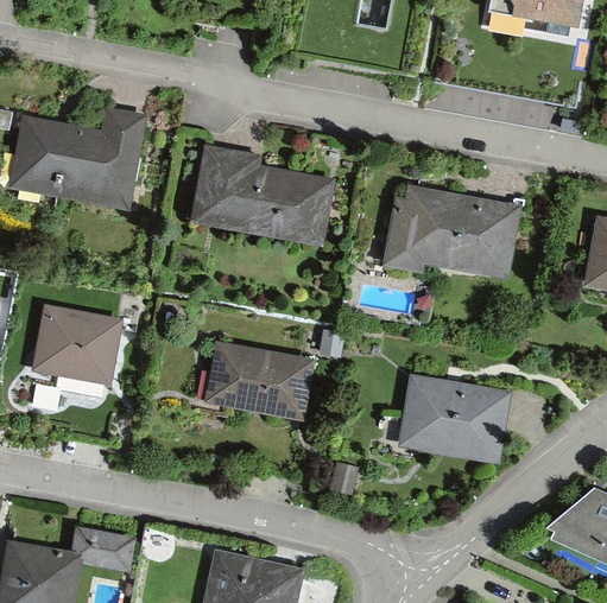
[(489,0),(487,14),(579,30),(582,0),(489,0)]
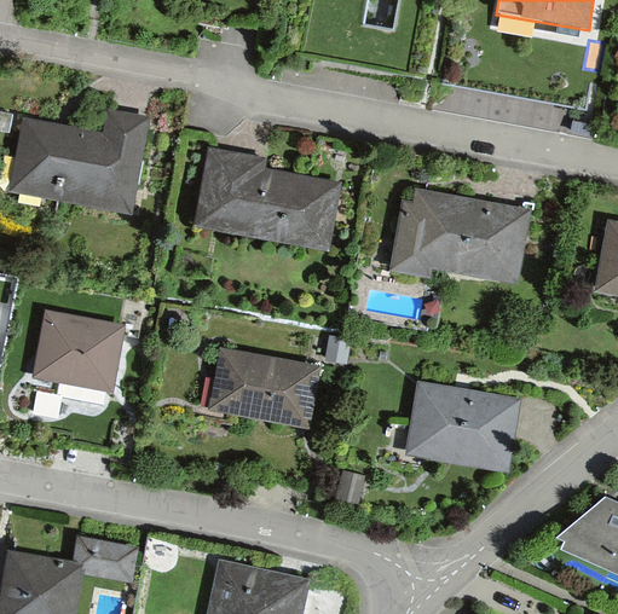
[(21,119),(7,191),(131,214),(149,120),(108,111),(103,134),(61,127),(21,119)]
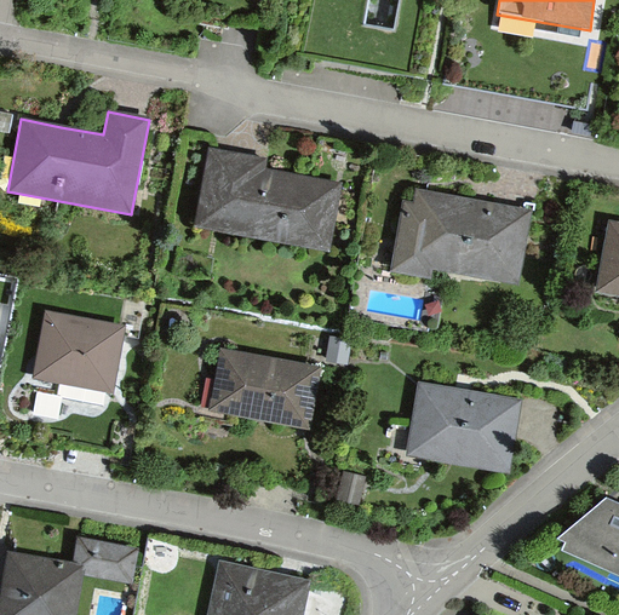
[(210,147),(195,228),(330,251),(342,182),(263,167),(264,156),(210,147)]
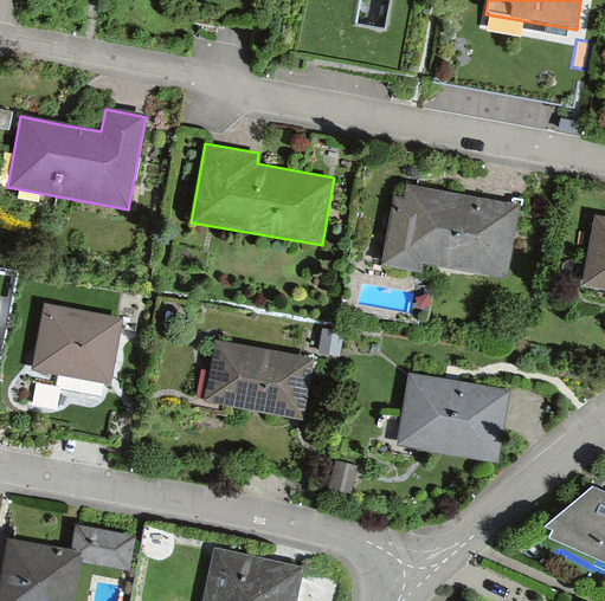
[(406,183),(403,196),(392,195),(380,266),(422,273),(424,263),(504,277),(517,204),(468,194),(406,183)]
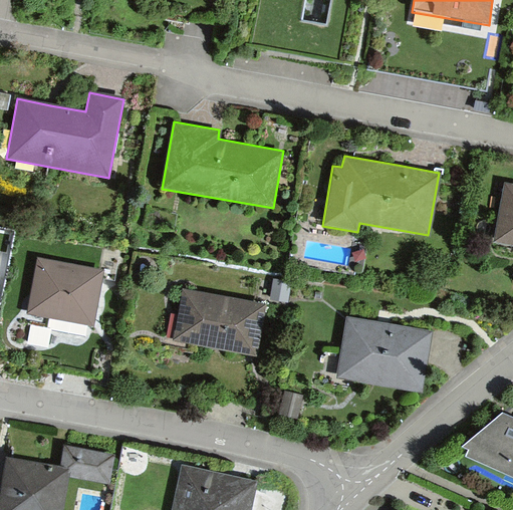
[(512,183),(505,182),(494,239),(512,242),(512,183)]
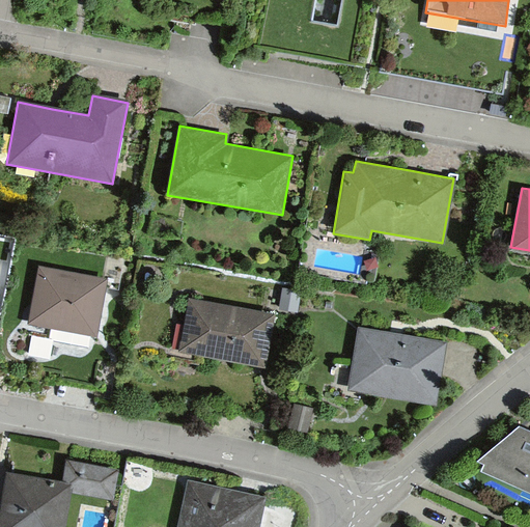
[(26,324),(95,337),(99,322),(107,278),(37,265),(26,324)]
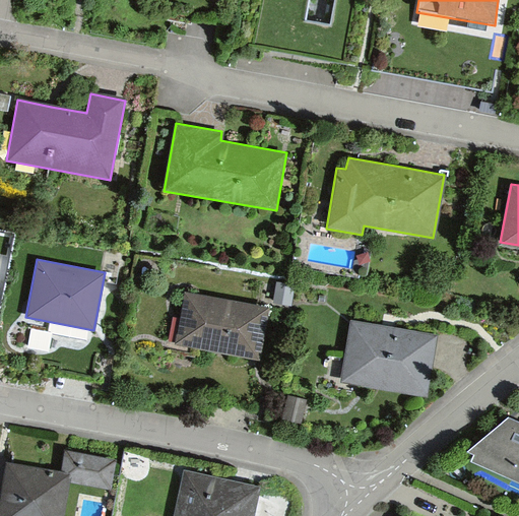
[(184,293),(175,343),(258,359),(267,308),(184,293)]
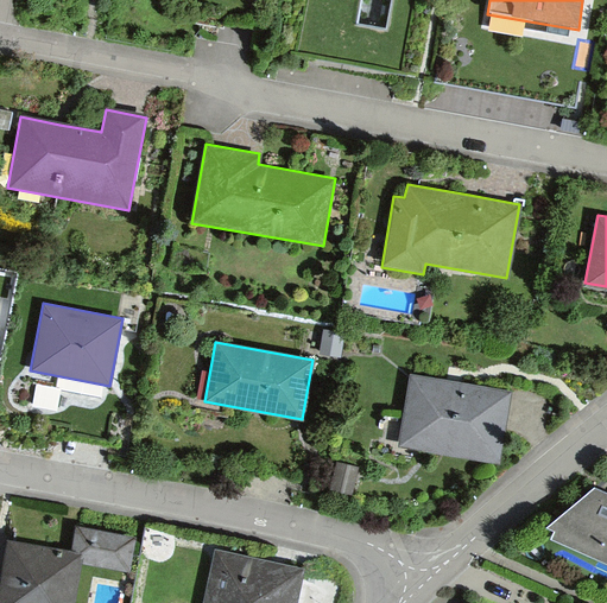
[(460,382),(411,374),(398,443),(498,461),(510,392),(460,382)]
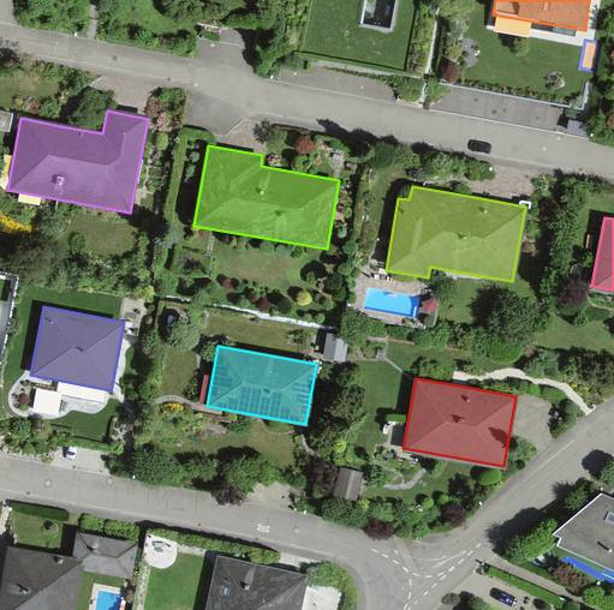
[(613,497),(601,492),(553,536),(560,539),(556,548),(613,572),(613,497)]
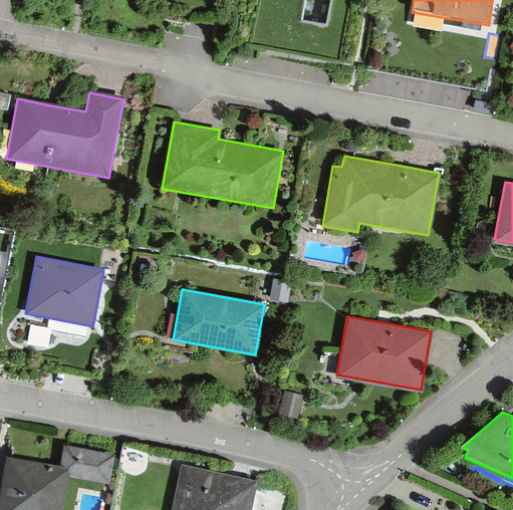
[(64,445),(60,465),(69,466),(67,475),(109,483),(114,454),(64,445)]
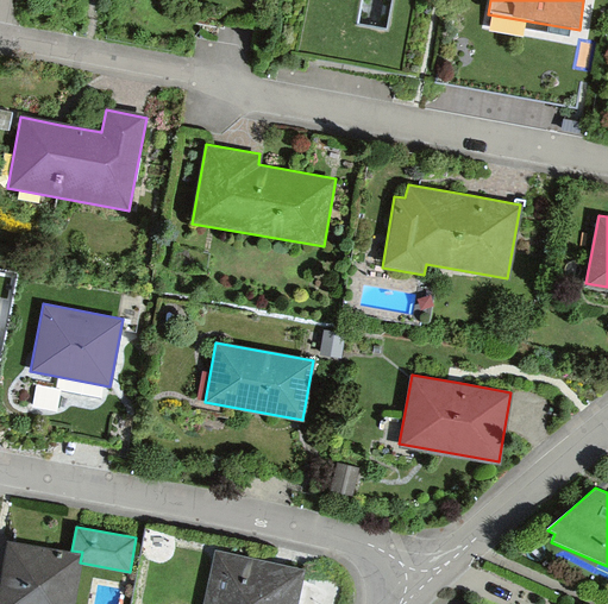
[(0,603),(73,603),(80,562),(82,552),(71,551),(7,540),(2,568),(0,584),(0,603)]
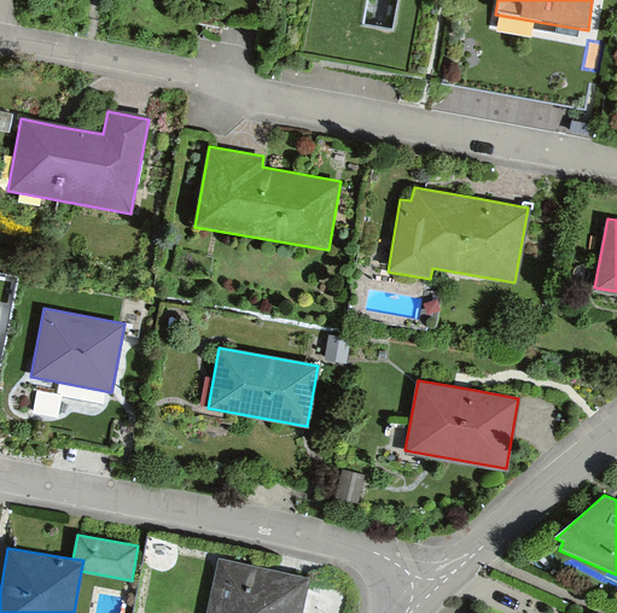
[(205,612),(303,612),(312,579),(263,567),(220,556),(205,612)]
